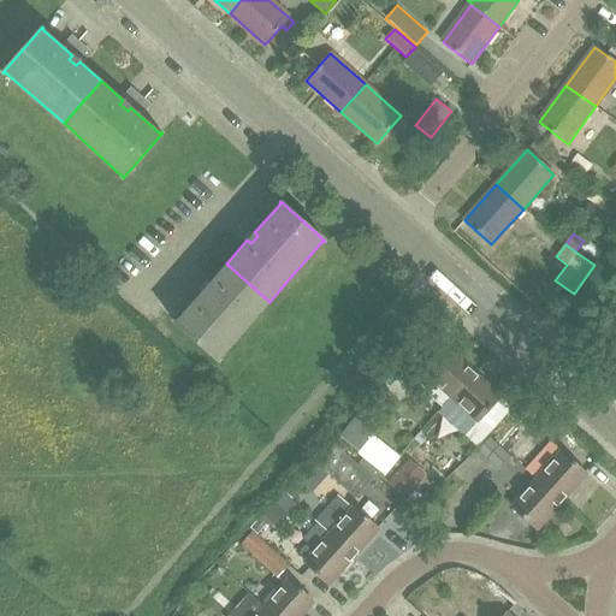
[(219,360),(270,302),(226,264),(175,323),(219,362),(220,361),(219,360)]
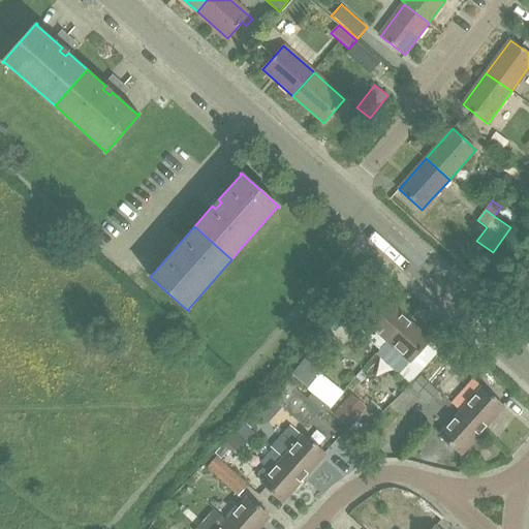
[(363,319),(386,340),(405,319),(381,298),(363,319)]
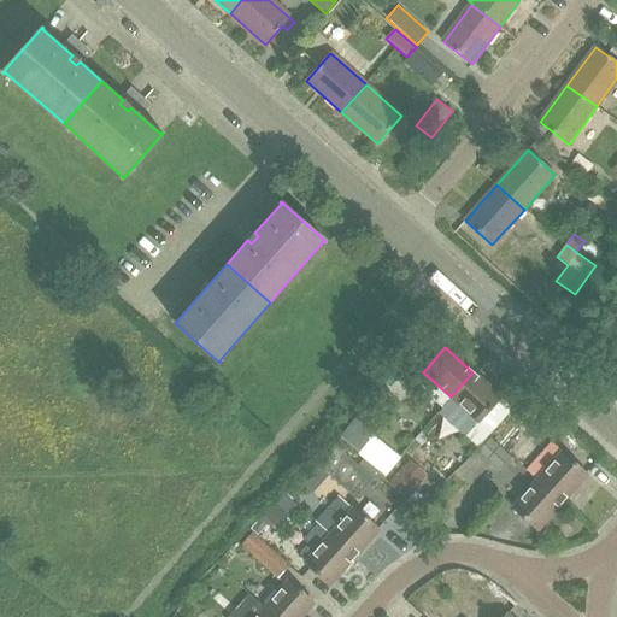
[(413,363),(406,356),(398,365),(405,372),(413,363)]
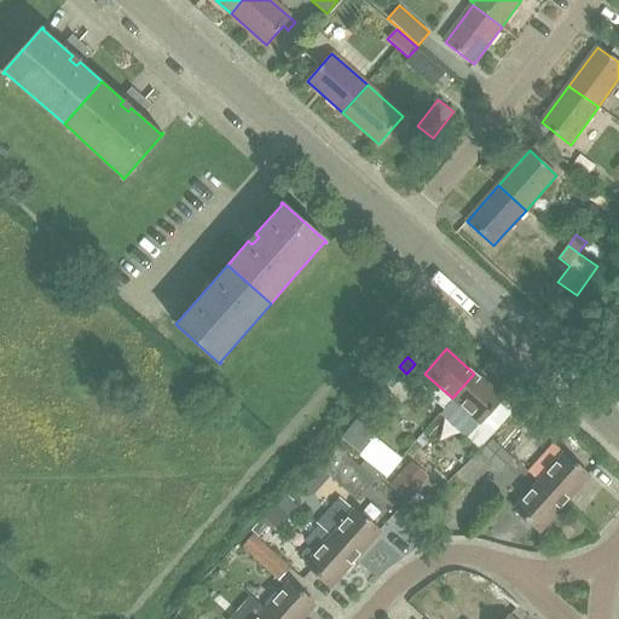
[(502,398),(474,374),(452,398),(479,422),(480,423),(481,422),(502,398)]
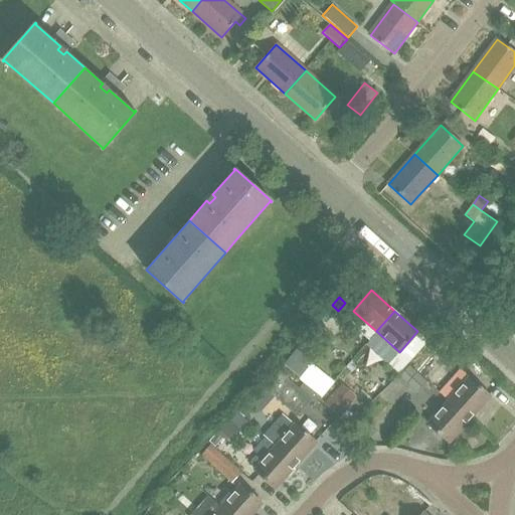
[(442,328),(438,333),(444,338),(448,334),(442,328)]
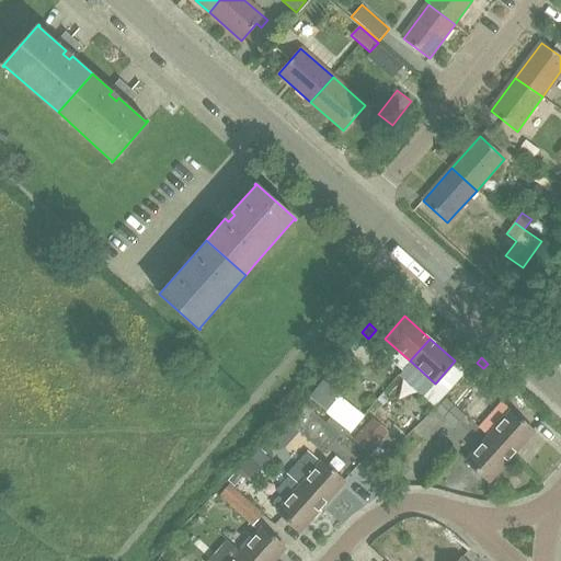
[(327,375),(308,396),(323,410),(339,393),(350,381),(333,367),(327,375)]
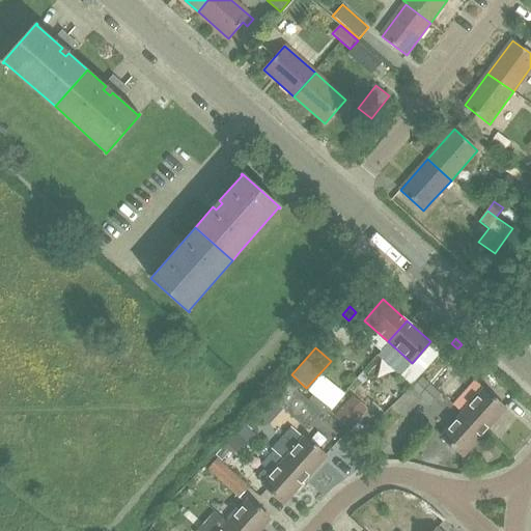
[(440,354),(434,360),(441,366),(447,360),(440,354)]
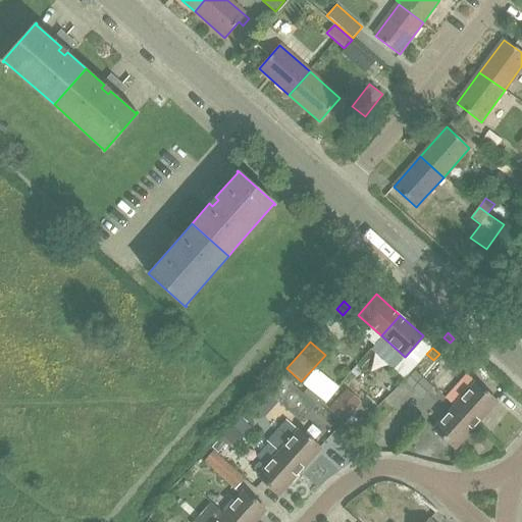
[(398,362),(393,368),(404,378),(416,365),(406,356),(405,357),(404,356),(398,362)]
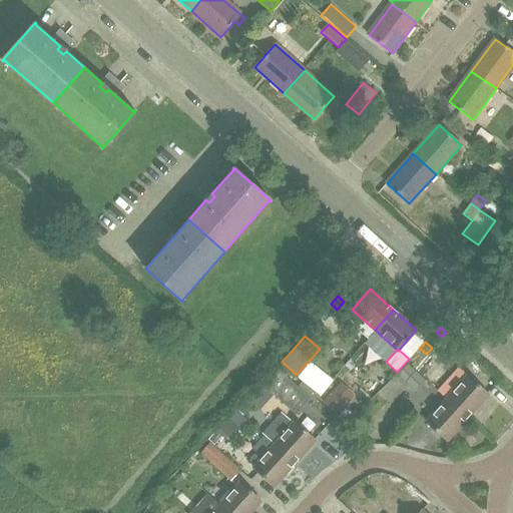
[(408,364),(398,375),(416,391),(425,380),(408,364)]
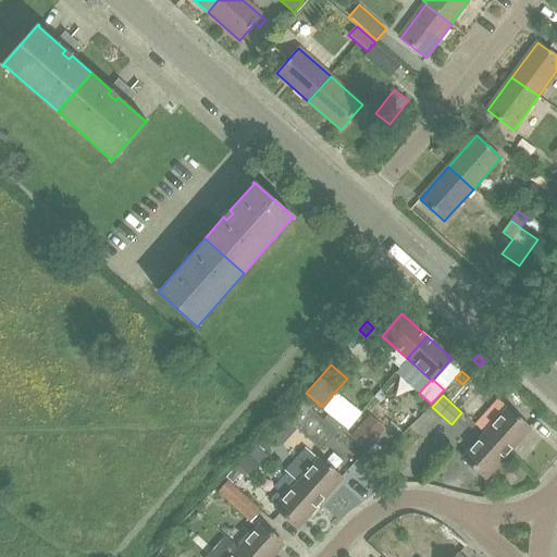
[(337,434),(304,401),(287,419),(322,450),(337,434)]
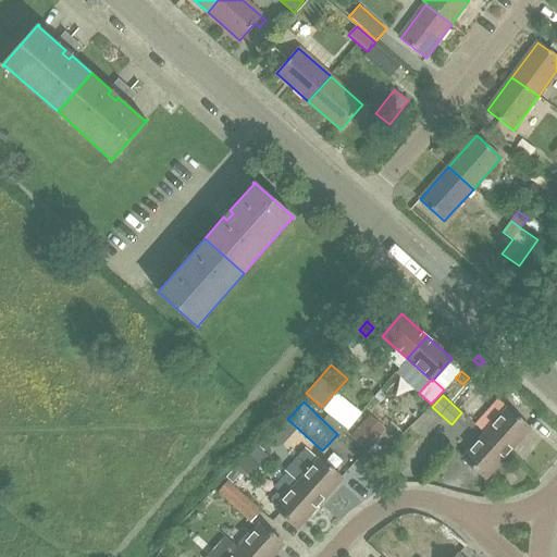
[(496,421),(484,434),(506,455),(530,429),(508,408),(496,421)]
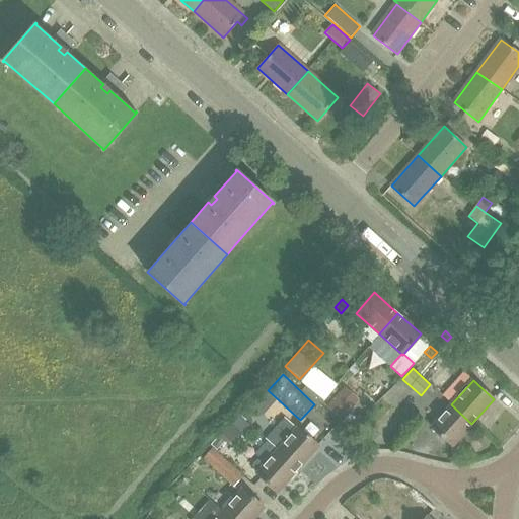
[(355,404),(340,391),(326,405),(342,419),(347,413),(355,404)]
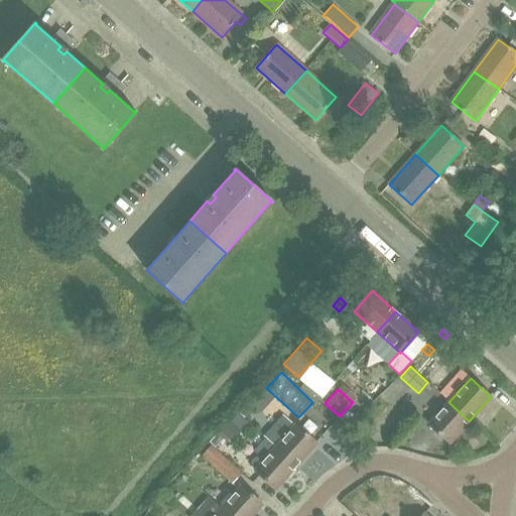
[(448,442),(469,421),(448,402),(428,424),(436,431),(448,442)]
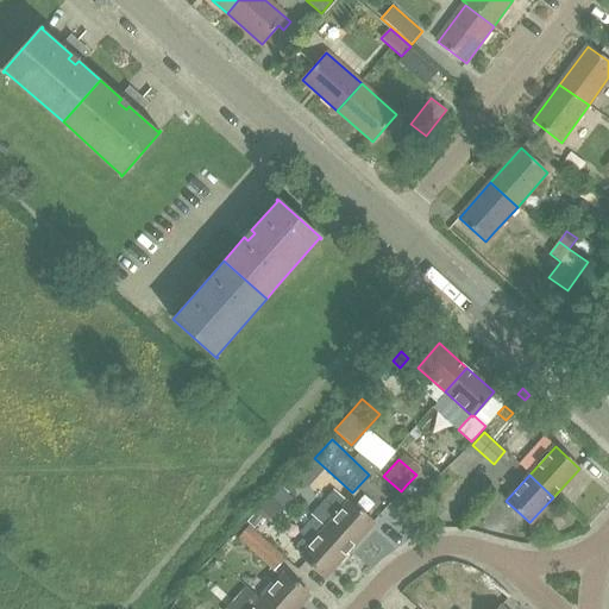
[(282,485),(289,493),(297,483),(290,477),(282,485)]
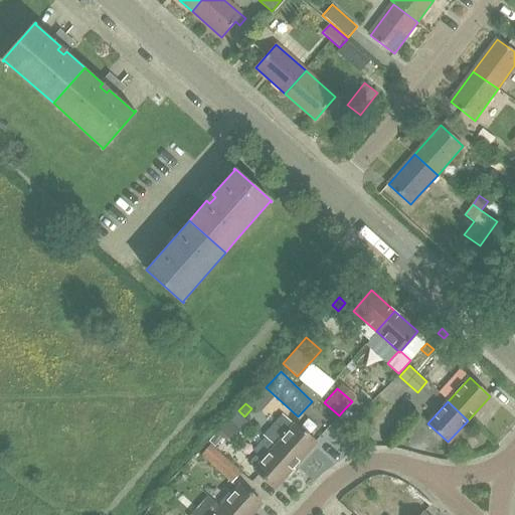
[(229,445),(247,423),(237,413),(209,443),(215,448),(224,439),(229,445)]
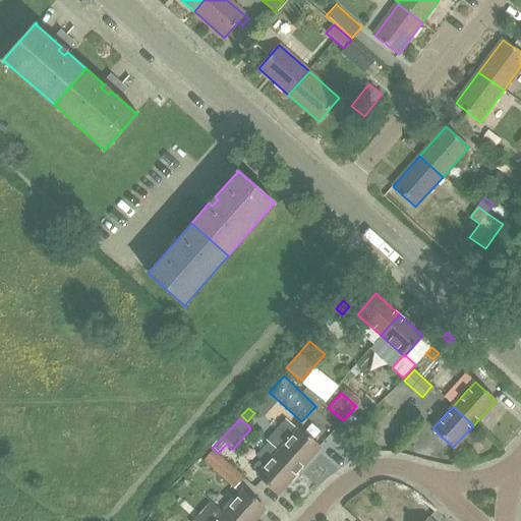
[(299,431),(279,454),(298,472),(320,449),(299,431)]
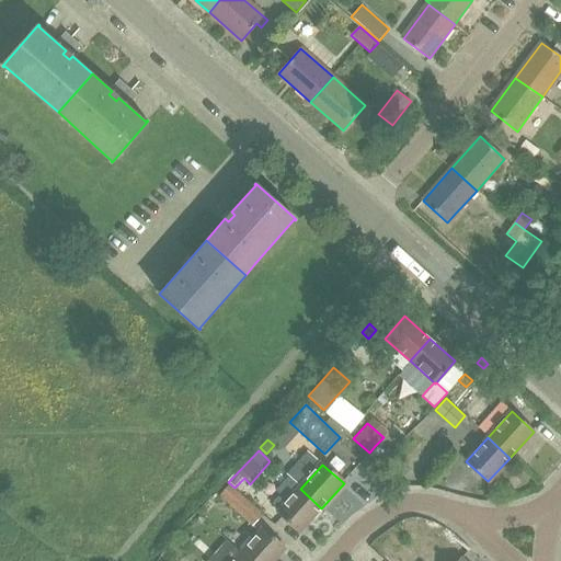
[(253,527),(262,516),(245,501),(228,485),(218,496),(253,527)]
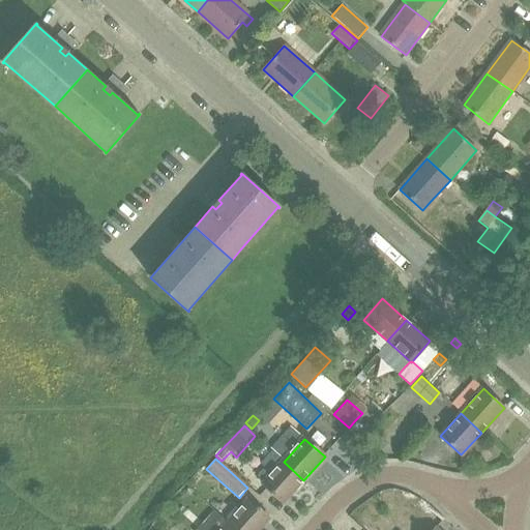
[(284,503),(303,480),(284,462),(264,482),(262,483),(284,503)]
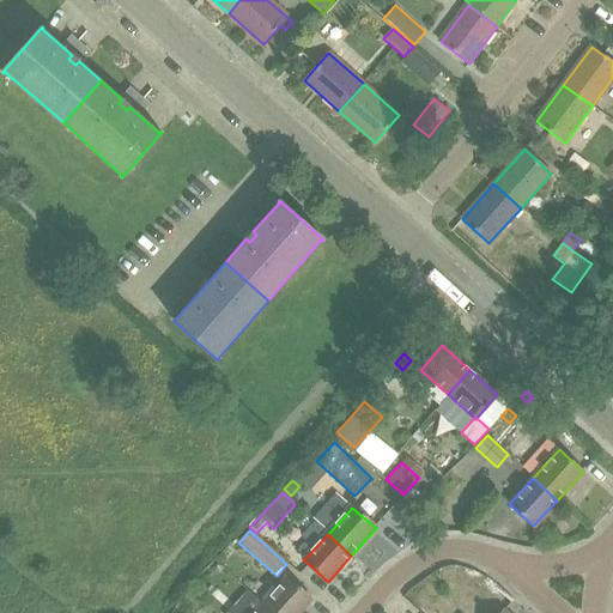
[(286,580),(263,605),(272,612),(298,612),(310,601),(286,580)]
